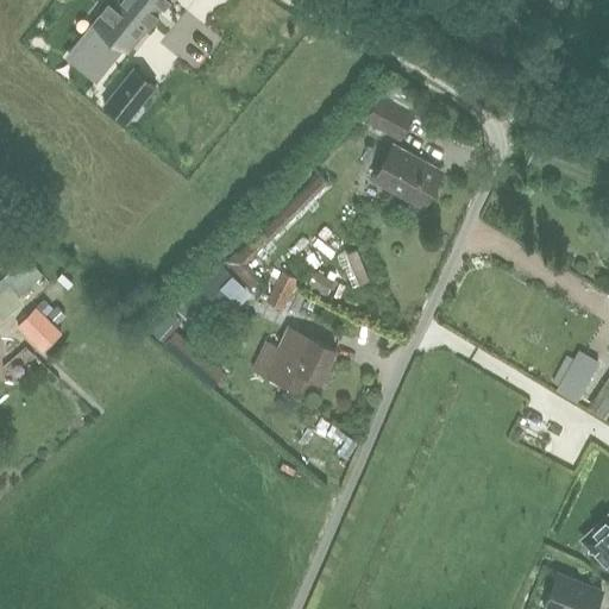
[(106,0),(101,6),(111,14),(102,24),(120,39),(127,29),(133,32),(145,17),(149,20),(165,0),(106,0)]
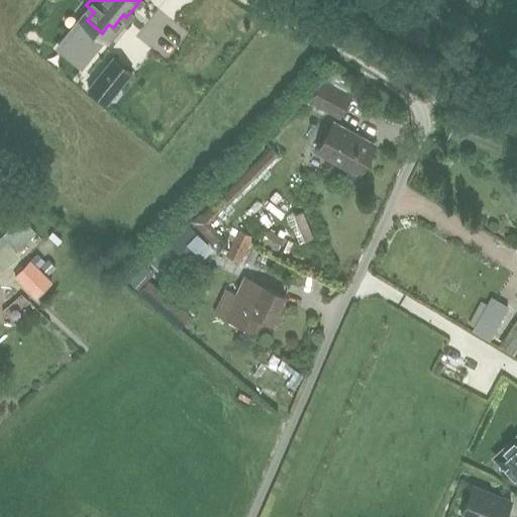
[(106,103),(131,72),(113,57),(87,88),(106,103)]
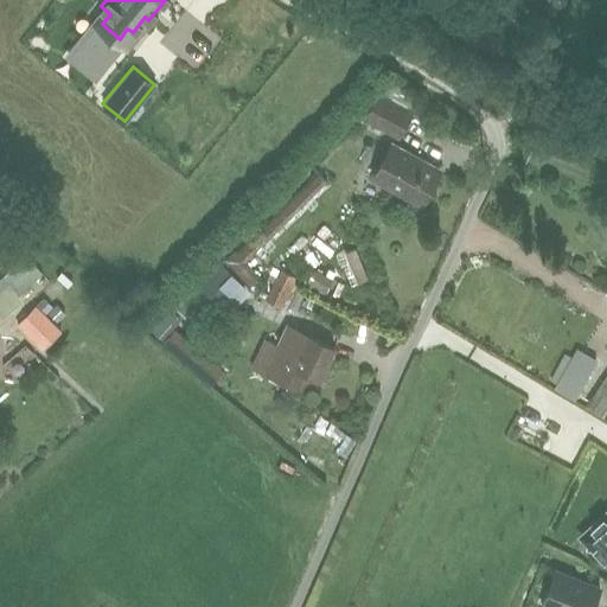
[(397,138),(411,113),(378,95),(364,120),(397,138)]
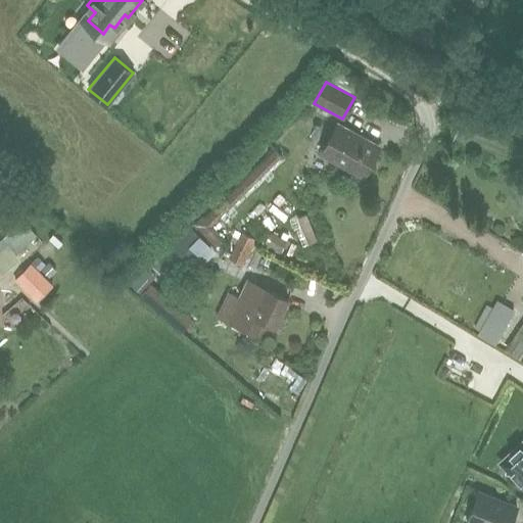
[(337,125),(321,154),(363,177),(378,147),(337,125)]
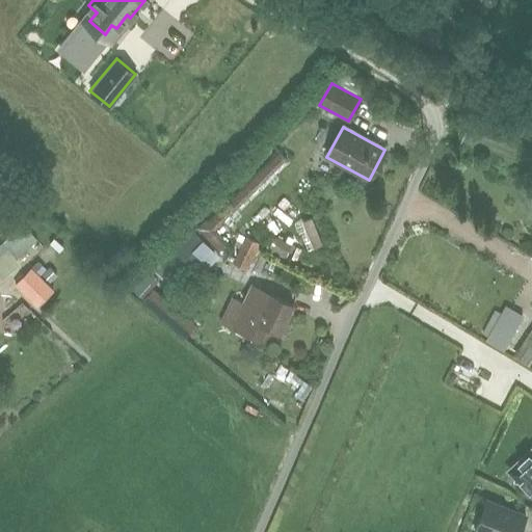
[(216,229),(286,159),(276,150),(207,219),(205,217),(194,229),(217,251),(229,241),(216,229)]
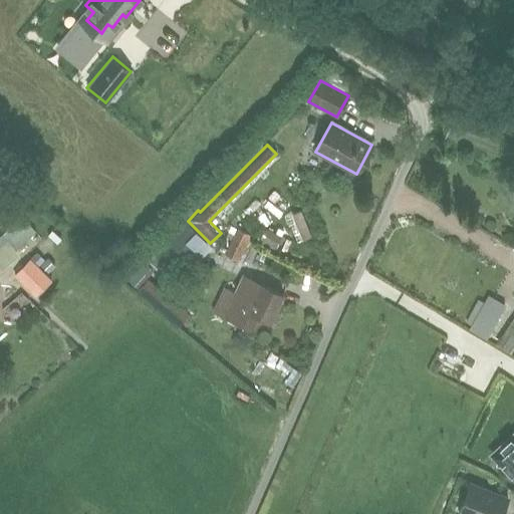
[(291,204),(301,233),(316,228),(306,199),(291,204)]
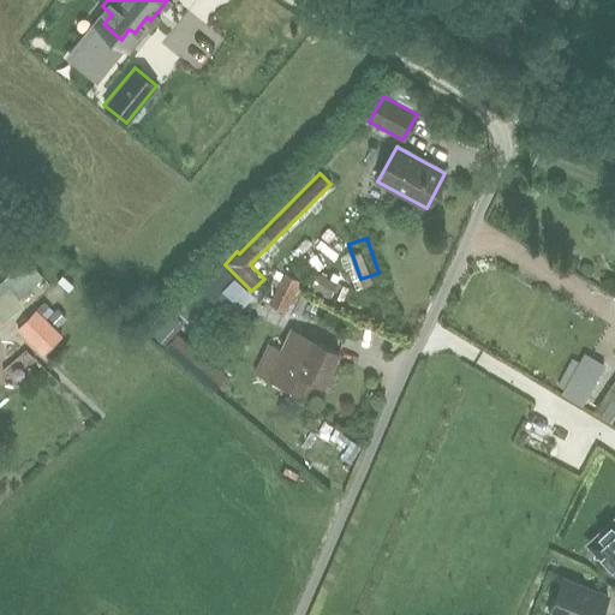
[(203,323),(242,285),(216,260),(168,308),(196,335),(206,326),(203,323)]
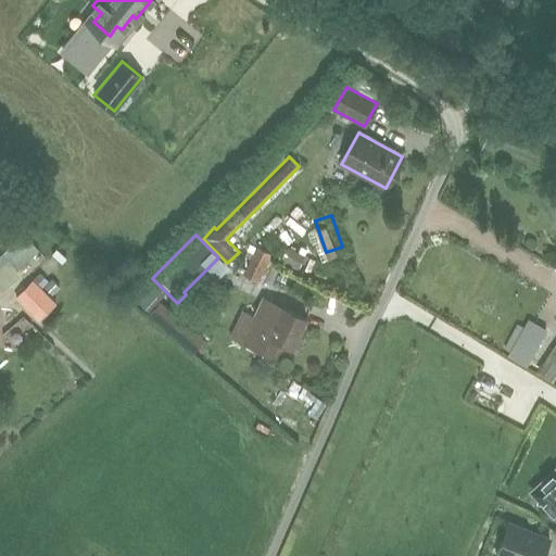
[(7,258),(0,264),(0,290),(1,292),(21,275),(16,270),(35,254),(25,243),(8,260),(7,258)]
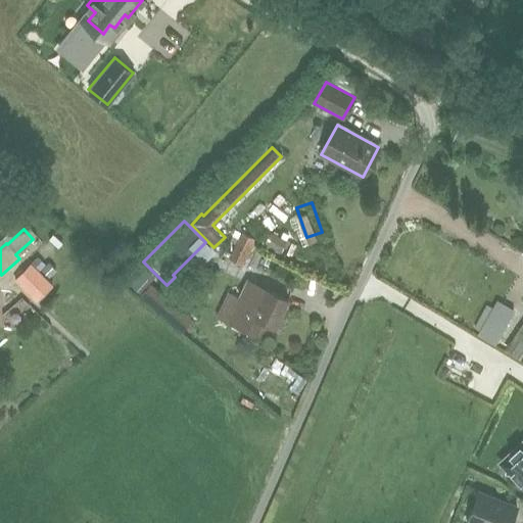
[(286,241),(270,231),(262,246),(278,255),(286,241)]
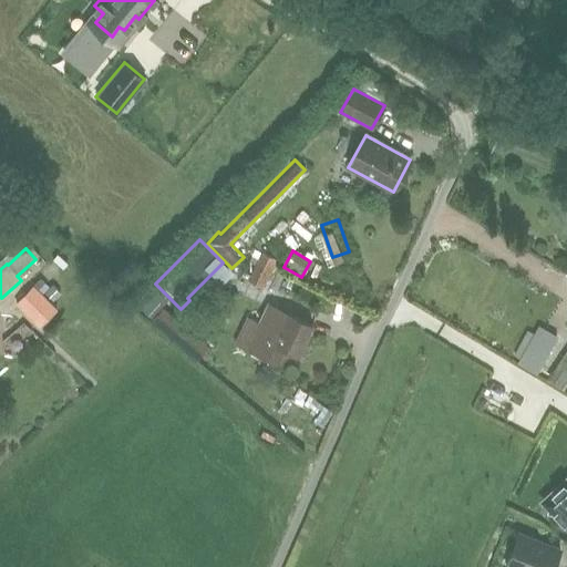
[(248,280),(261,287),(275,292),(286,270),(277,267),(272,265),(276,259),(269,256),(261,251),(248,280)]
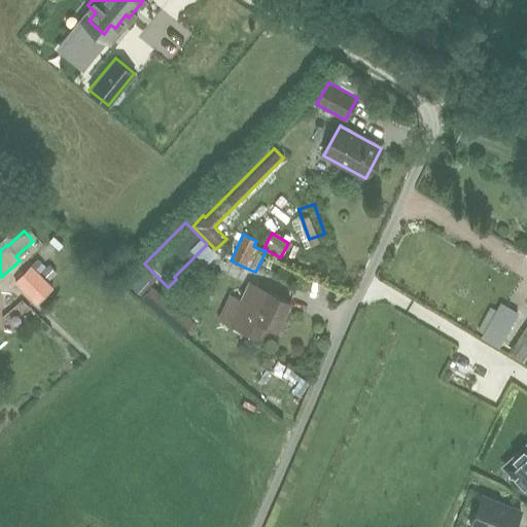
[(39,272),(45,267),(37,258),(32,265),(39,272)]
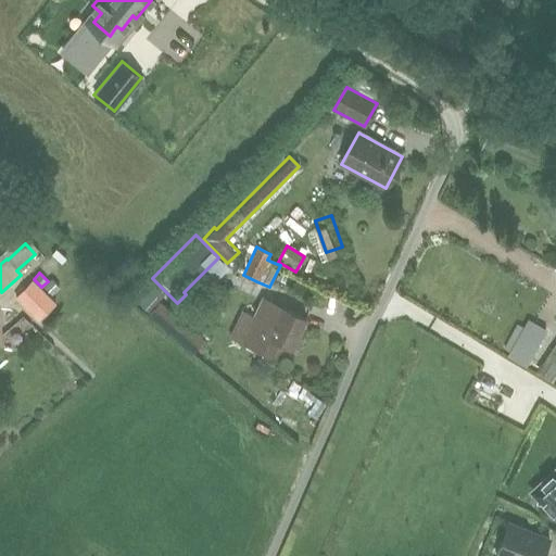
[(59,287),(51,279),(43,287),(51,294),(59,287)]
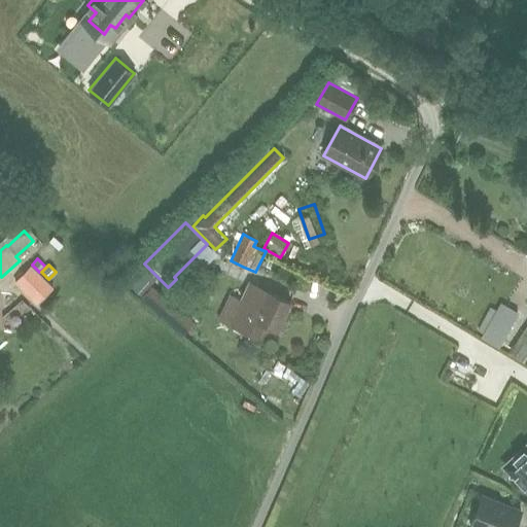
[(29,297),(45,280),(31,266),(14,283),(29,297)]
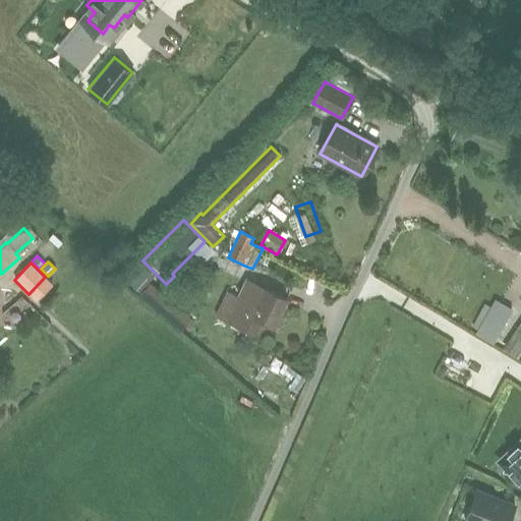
[(263,321),(274,326),(286,298),(266,288),(264,292),(251,286),(245,298),(227,290),(215,315),(255,336),(263,321)]
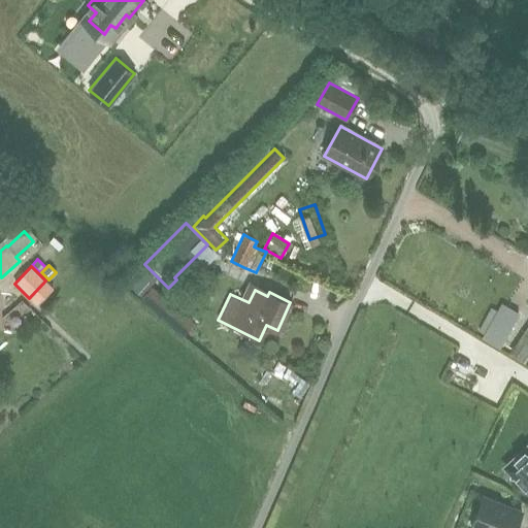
[(194,322),(164,297),(154,309),(184,334),(194,322)]
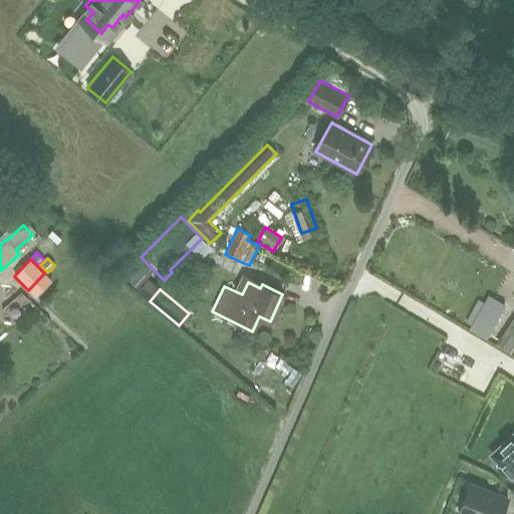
[(472,330),(486,338),(504,305),(490,297),(485,305),(478,301),(466,322),(474,326),(472,330)]
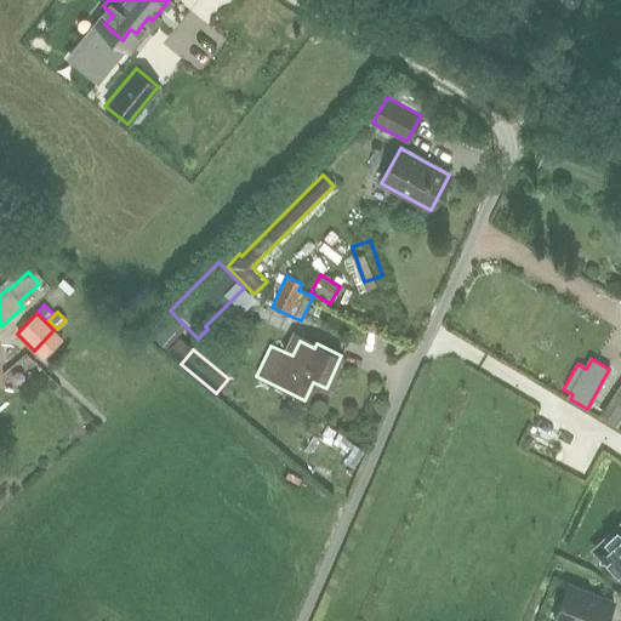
[(598,414),(616,426),(620,419),(620,380),(620,381),(598,414)]
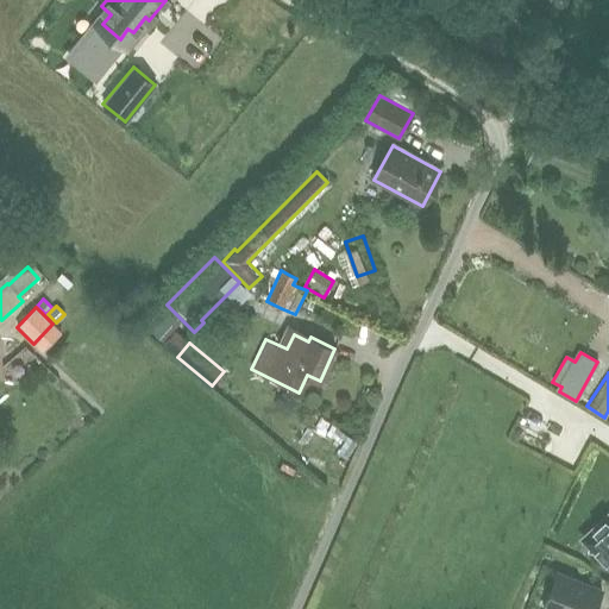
[(608,514),(594,528),(586,550),(598,553),(608,565),(608,514)]
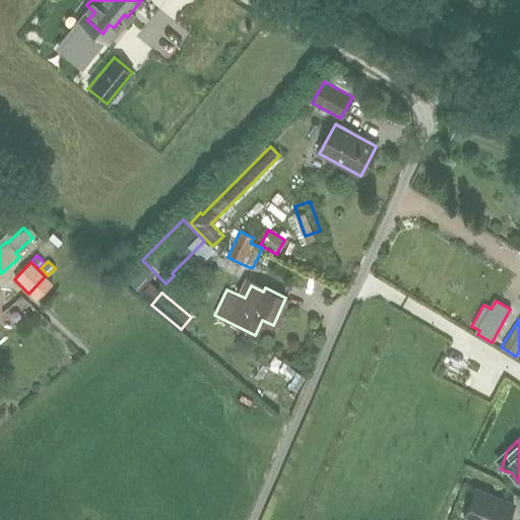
[(475,489),(463,518),(466,519),(506,519),(513,504),(475,489)]
